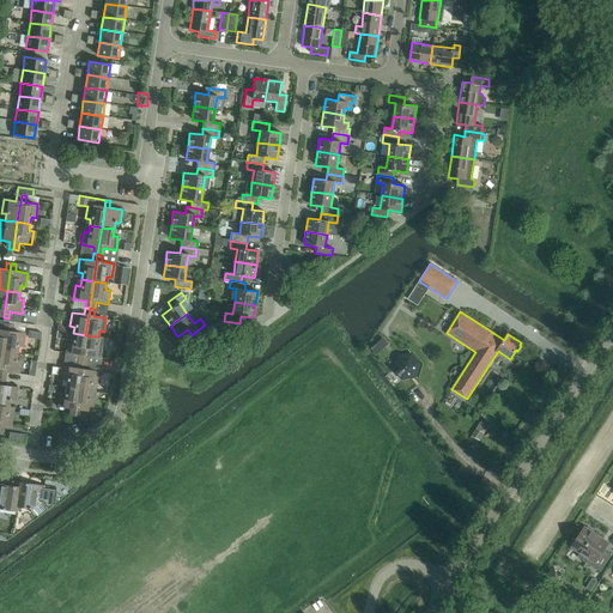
[(13,325),(8,323),(4,351),(17,353),(18,346),(23,347),(25,333),(12,332),(13,325)]
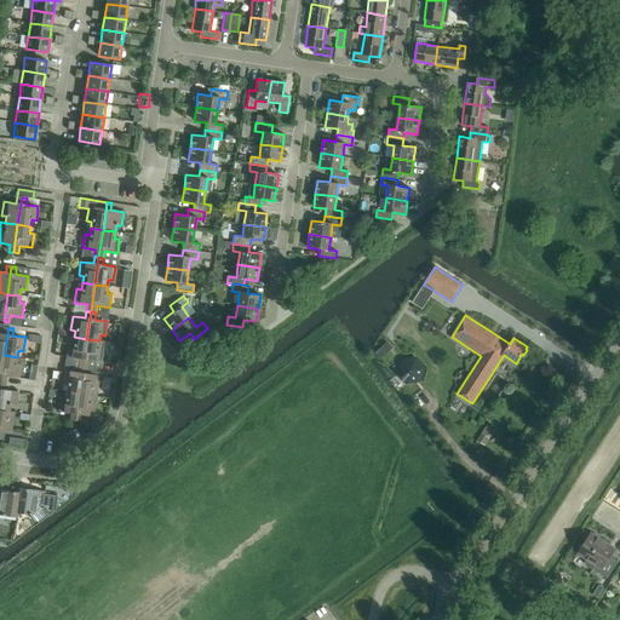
[(86,339),(74,337),(73,344),(68,343),(67,357),(79,359),(78,366),(82,366),(86,339)]
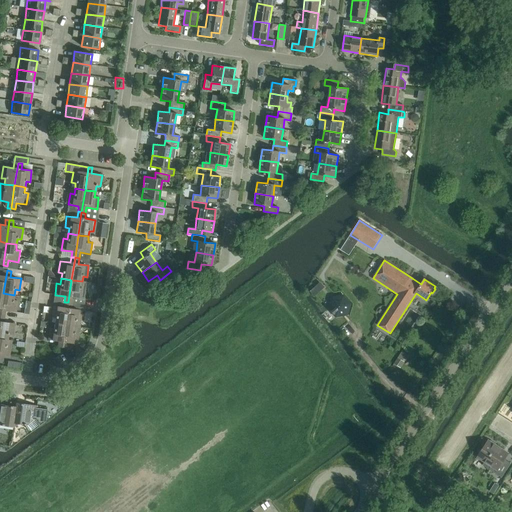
[(71,280),(68,302),(72,303),(73,297),(83,299),(86,282),(82,281),(71,280)]
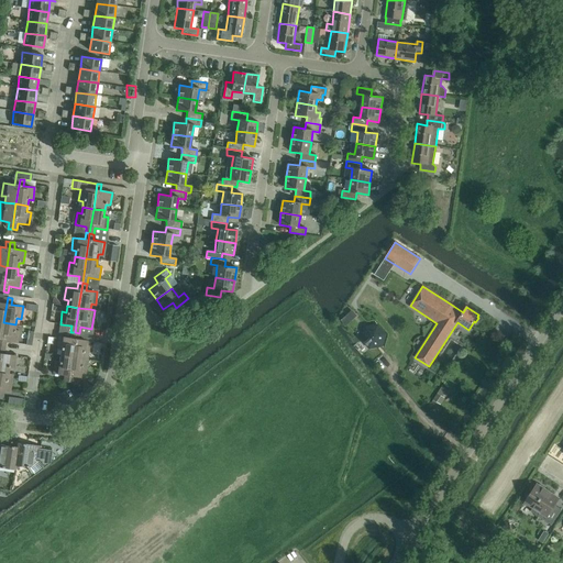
[(15,324),(3,322),(0,348),(4,348),(6,342),(18,343),(19,331),(14,330),(15,324)]
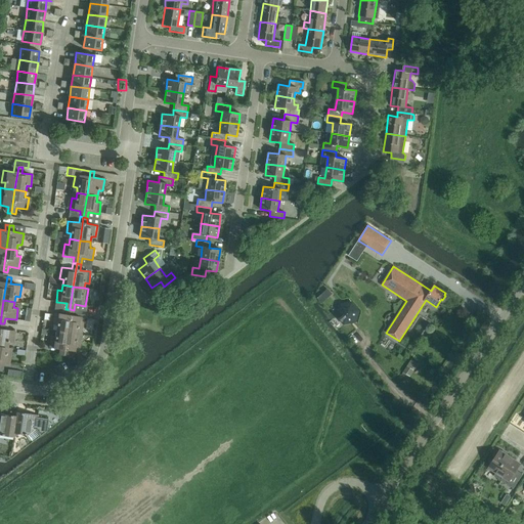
[(351,304),(341,306),(338,315),(345,322),(354,320),(357,311),(351,304)]
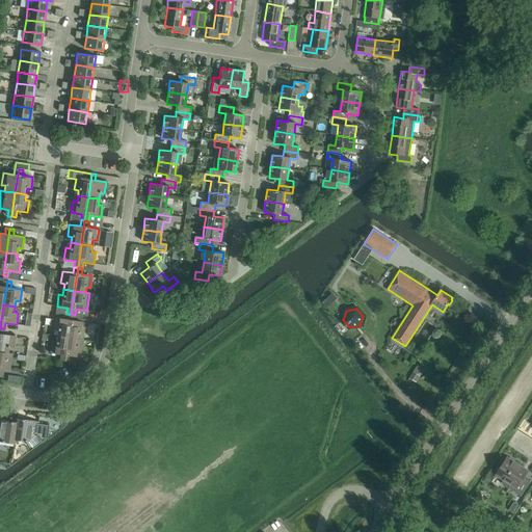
[(71,314),(67,314),(65,319),(55,318),(53,329),(57,330),(57,336),(68,338),(71,314)]
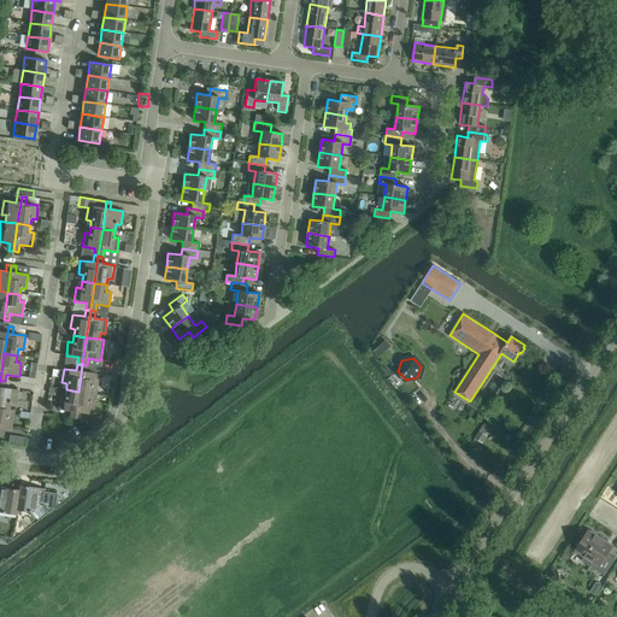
[(82,364),(78,392),(95,394),(99,374),(86,372),(87,365),(82,364)]
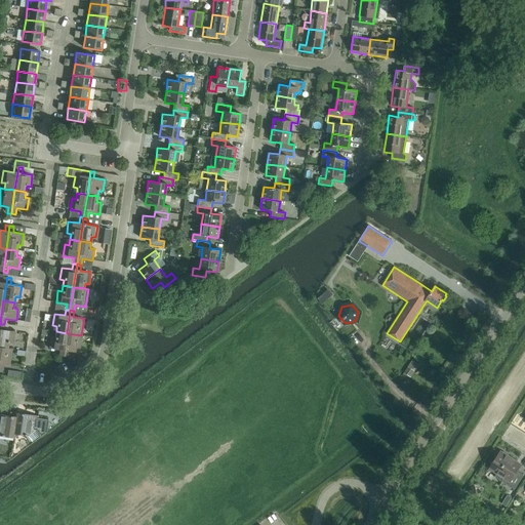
[(4,324),(0,324),(0,347),(7,349),(8,342),(12,344),(14,331),(4,330),(4,324)]
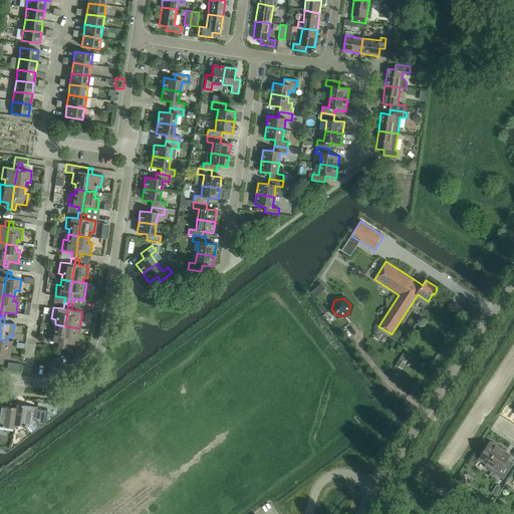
[(65,326),(55,324),(54,330),(50,329),(48,341),(58,342),(58,348),(61,349),(65,326)]
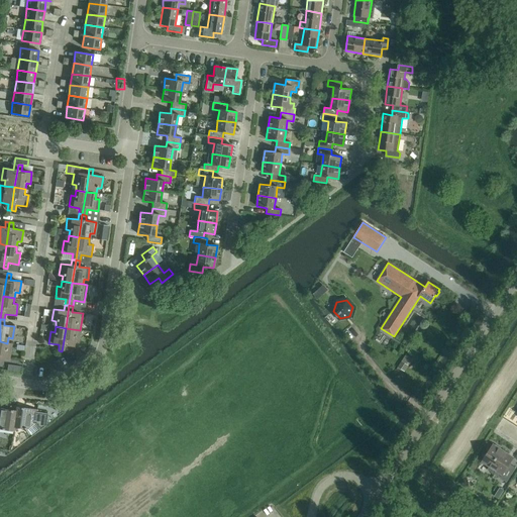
[(66,328),(62,351),(77,353),(80,330),(66,328)]
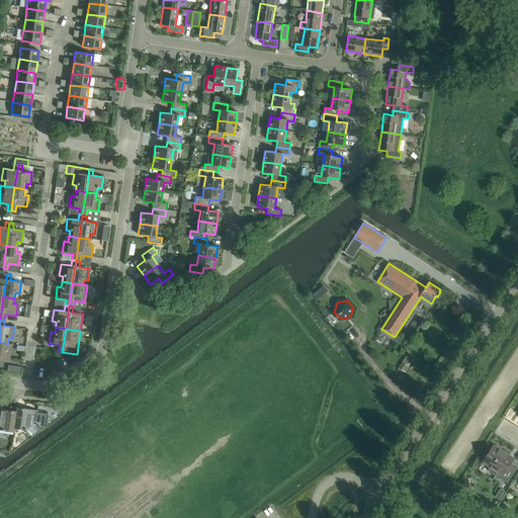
[(7,344),(0,342),(0,360),(9,361),(11,350),(6,349),(7,344)]
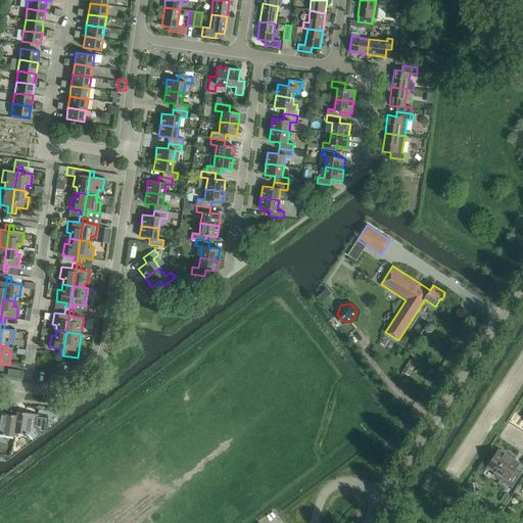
[(16,412),(15,416),(16,416),(13,432),(14,432),(24,434),(29,440),(31,440),(39,434),(40,435),(46,430),(48,418),(37,417),(37,415),(16,412)]
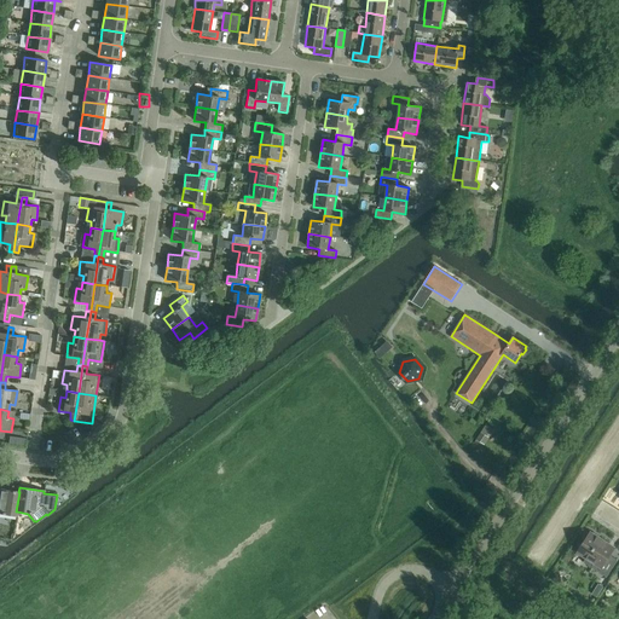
[(19,492),(18,492),(0,489),(0,514),(16,516),(17,512),(16,512),(19,492)]
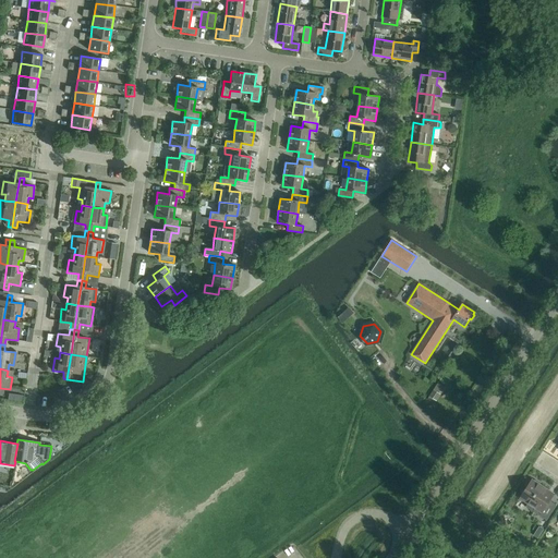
[(540,484),(535,481),(534,482),(532,480),(520,498),(529,504),(525,507),(547,520),(557,505),(549,500),(554,494),(540,485),(540,484)]
